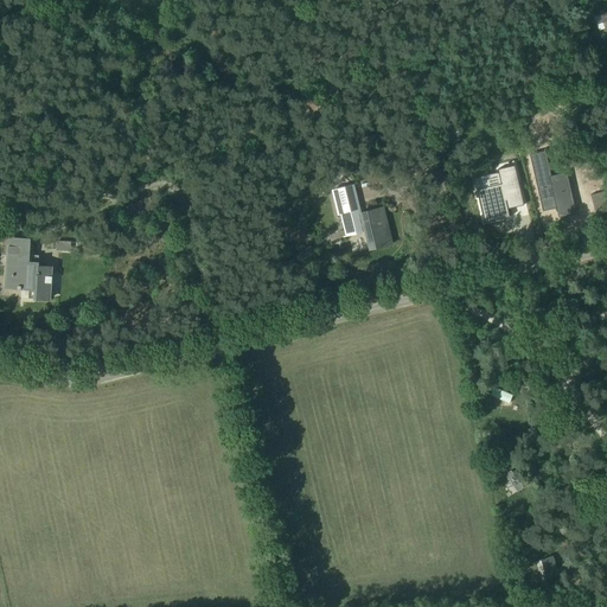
[(555,181),(569,180),(568,164),(554,166),(555,181)]
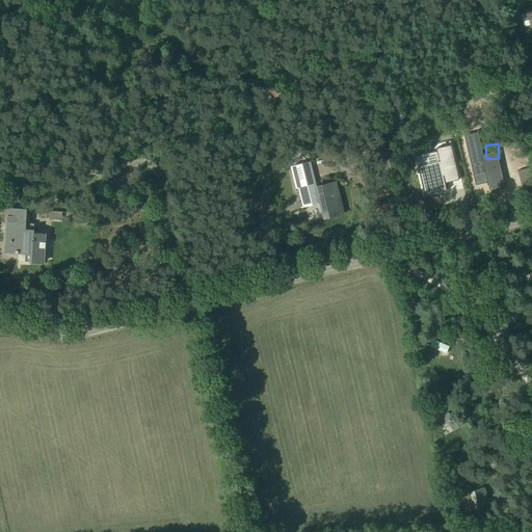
[(441,161),(418,167),(424,195),(446,190),(444,183),(458,180),(450,145),(437,149),(441,161)]
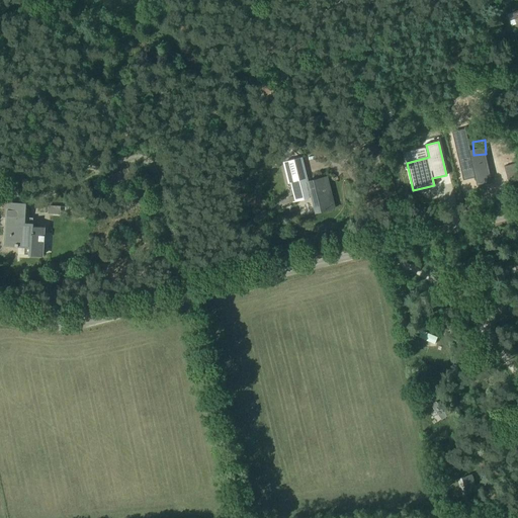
[(497,199),(490,169),(477,172),(469,142),(455,145),(468,198),(482,195),(483,202),(497,199)]
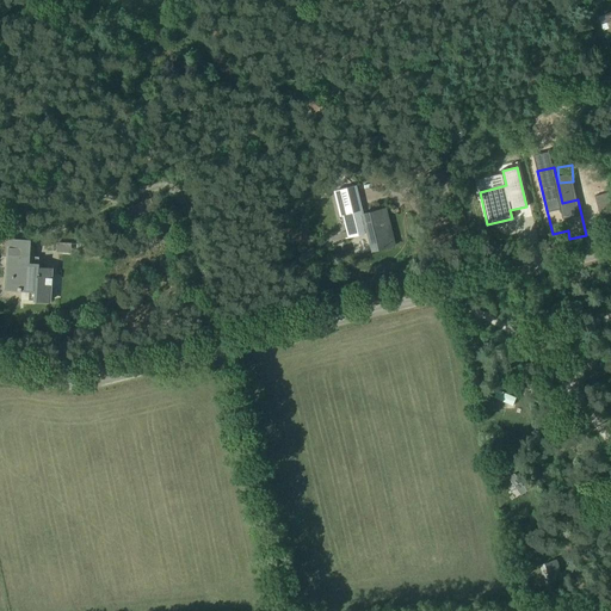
[(356,186),(334,192),(341,218),(343,218),(349,239),(368,234),(372,252),(395,246),(390,228),(388,228),(383,209),(363,215),(356,186)]
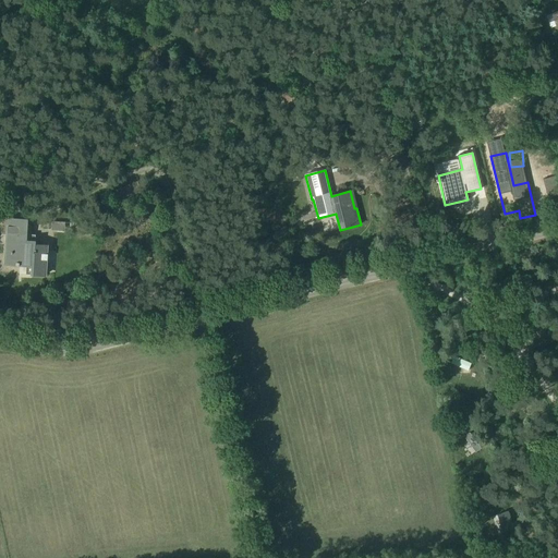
[(542,178),(552,210),(557,207),(557,184),(555,174),(542,178)]
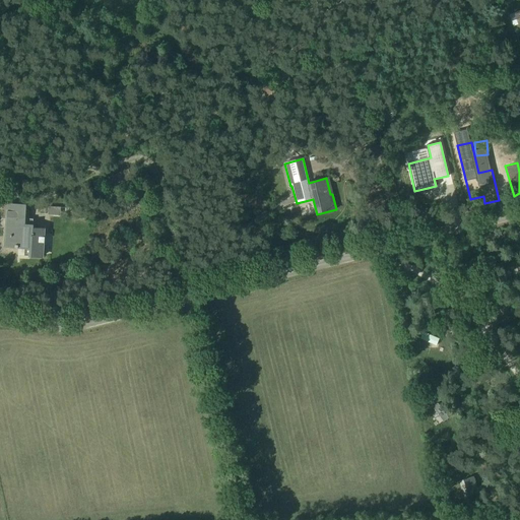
[(1,203),(0,219),(0,235),(2,236),(1,245),(23,246),(23,255),(37,255),(38,229),(25,228),(26,220),(18,220),(19,204),(1,203)]
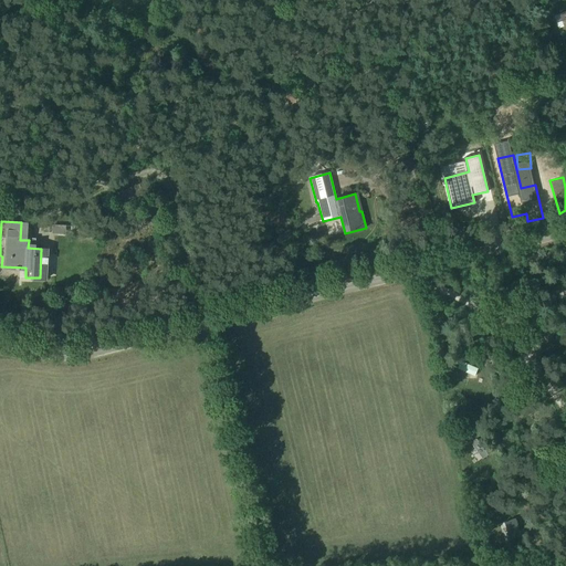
[(475,439),(471,442),(482,459),(488,454),(475,439)]
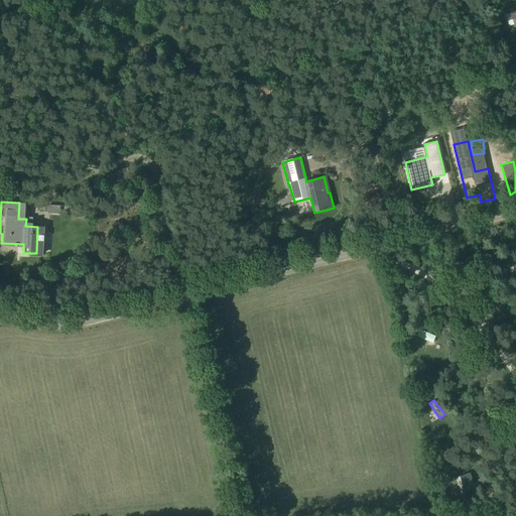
[(460,476),(466,492),(476,488),(470,473),(460,476)]
